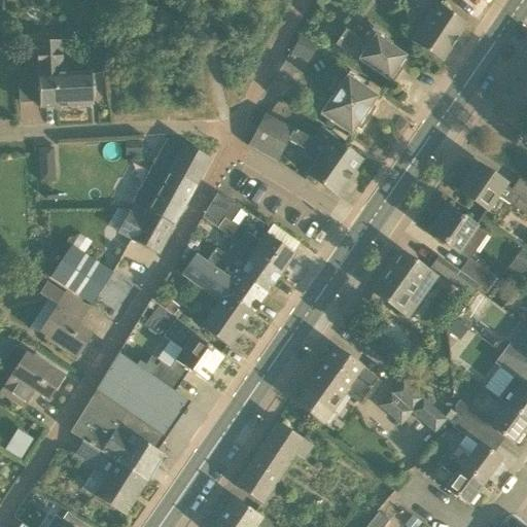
[(466,24),(438,6),(422,31),(418,8),(406,10),(412,45),(415,45),(442,62),(466,24)]
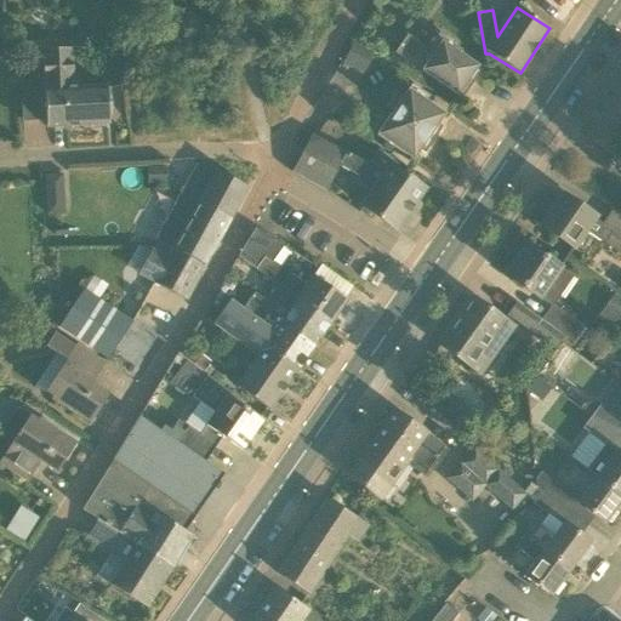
[(394,52),(459,97),(460,95),(463,89),(467,91),(477,77),(473,74),(479,67),(451,47),(455,41),(440,32),(428,49),(408,34),(394,52)]
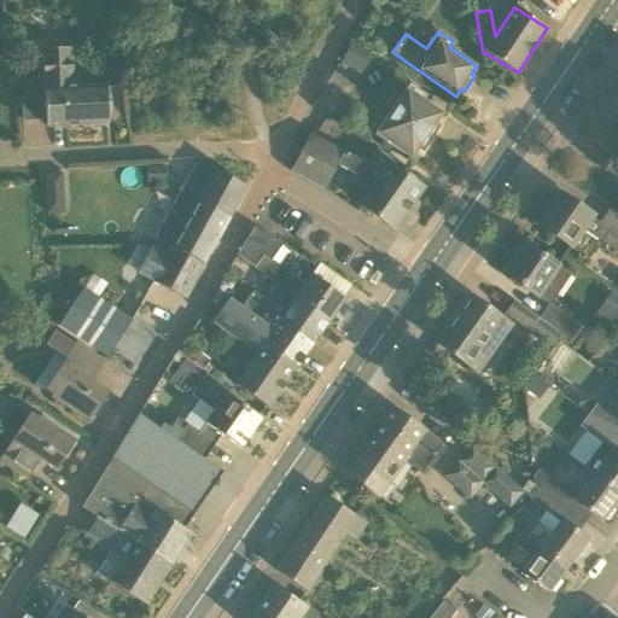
[(373,52),(354,40),(340,64),(360,75),(373,52)]
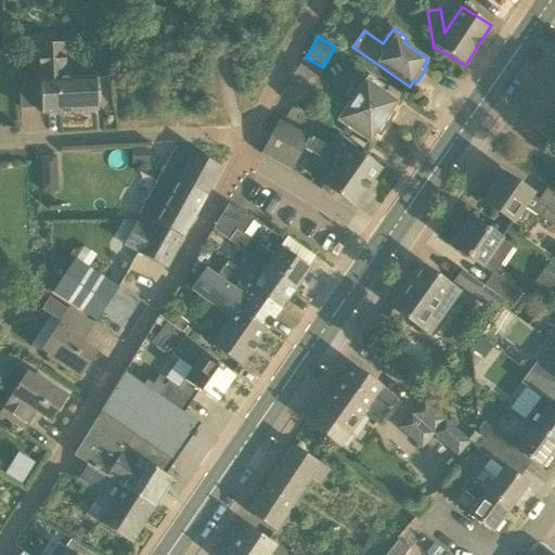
[(41,114),(59,113),(97,111),(95,77),(65,79),(63,44),(38,46),(41,114)]
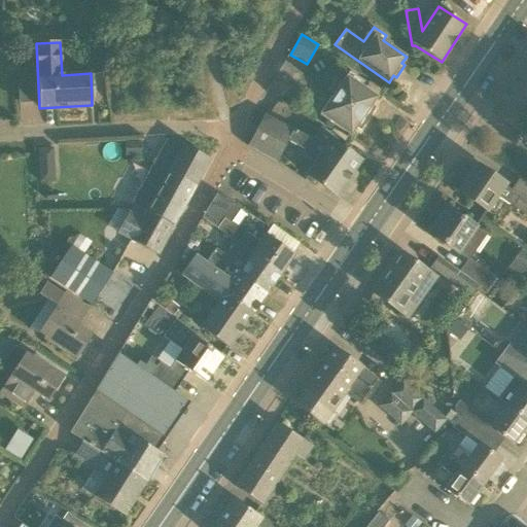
[(277,71),(299,84),(305,74),(284,61),(277,71)]
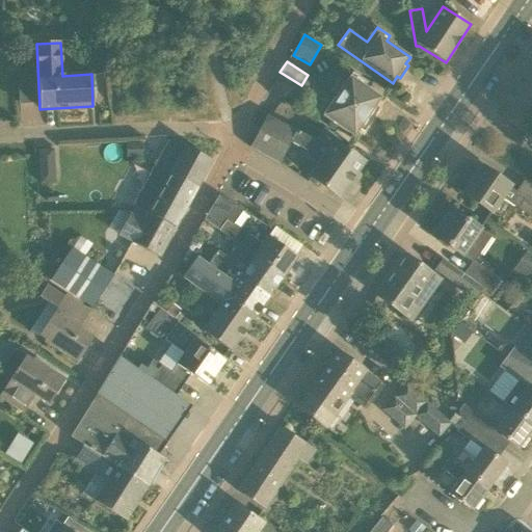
[(531,69),(521,84),(531,91),(531,69)]
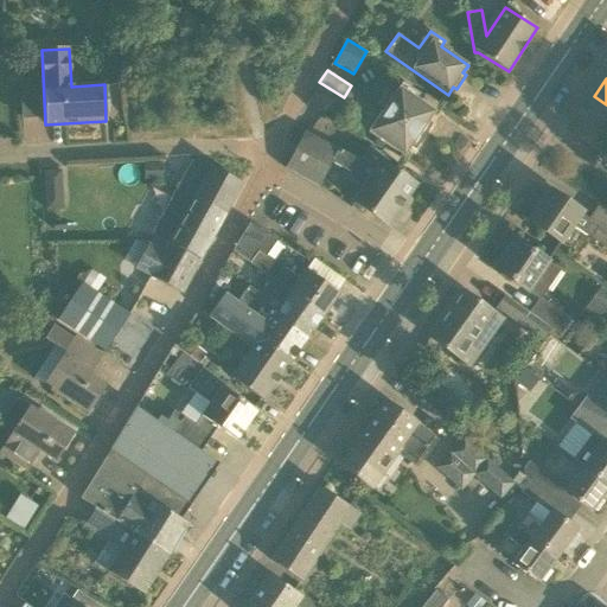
[(374,104),(383,110),(423,138),(432,125),(428,122),(434,114),(435,115),(436,113),(417,100),(421,95),(403,82),(395,94),(385,88),(374,104)]
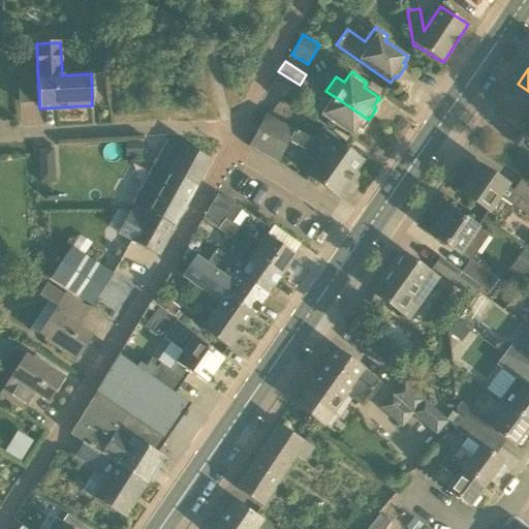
[(309,94),(316,84),(306,76),(300,87),(309,94)]
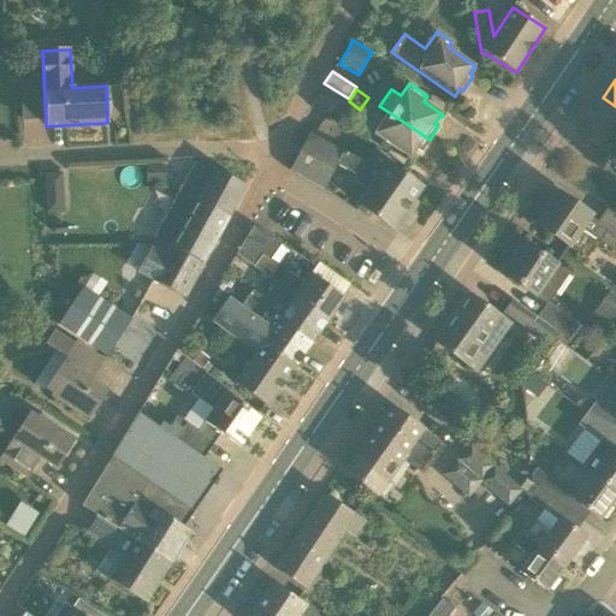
[(609,154),(615,143),(615,106),(603,98),(578,131),(609,154)]
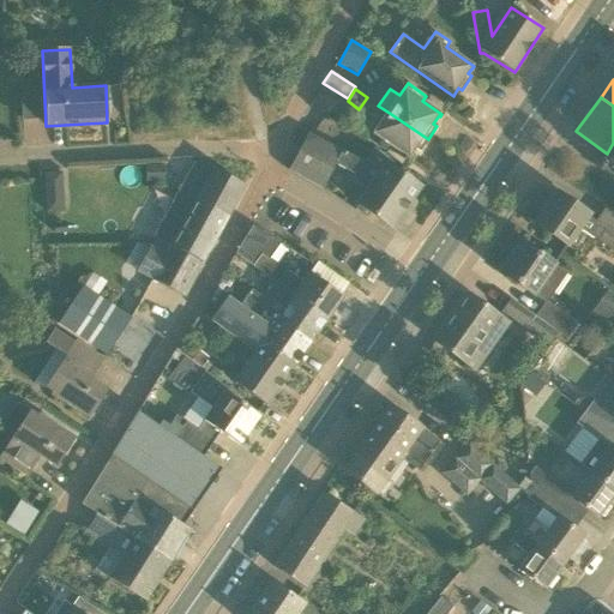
[(428,139),(387,112),(372,134),(409,160),(411,157),(410,157),(416,149),(420,151),(428,139)]
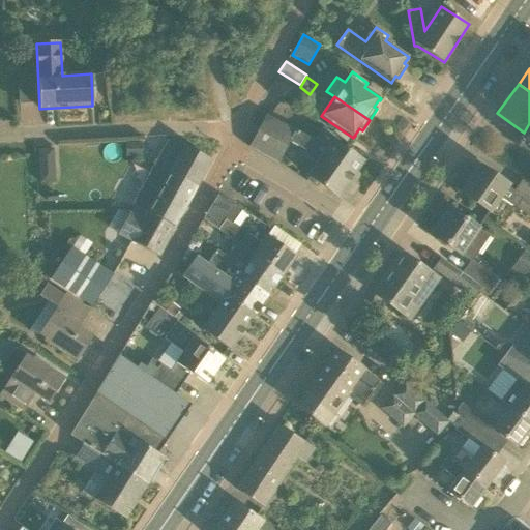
[(314,140),(284,124),(266,115),(249,146),(278,163),(290,142),(307,150),(304,154),(318,164),(310,177),(337,196),(362,160),(335,142),(336,140),(323,128),(314,140)]
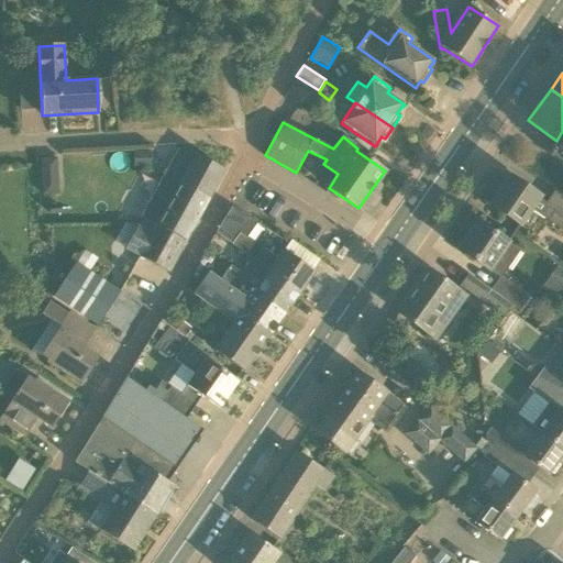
[(184,147),(173,168),(163,164),(162,146),(153,146),(154,172),(163,176),(170,181),(170,180),(179,185),(180,184),(209,198),(224,169),(184,147)]
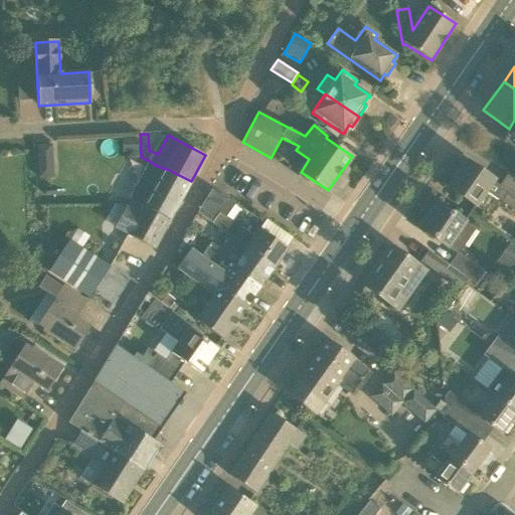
[(37,145),(37,157),(52,157),(51,144),(37,145)]
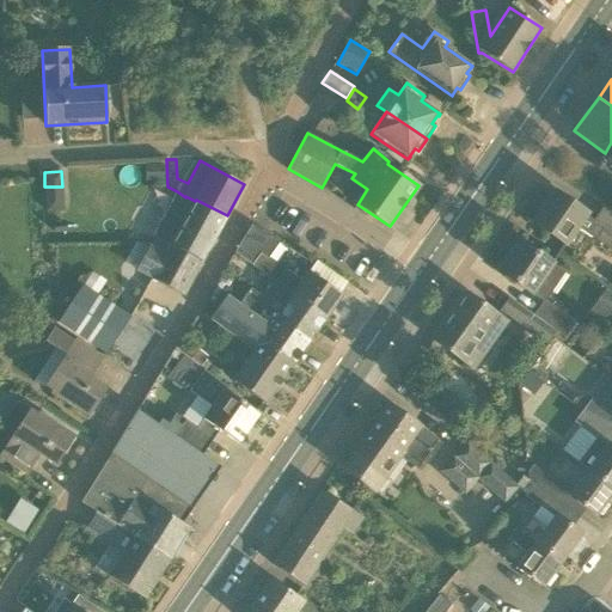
[(170,246),(201,263),(227,215),(196,200),(195,201),(185,196),(185,197),(177,191),(153,236),(171,245),(170,246)]
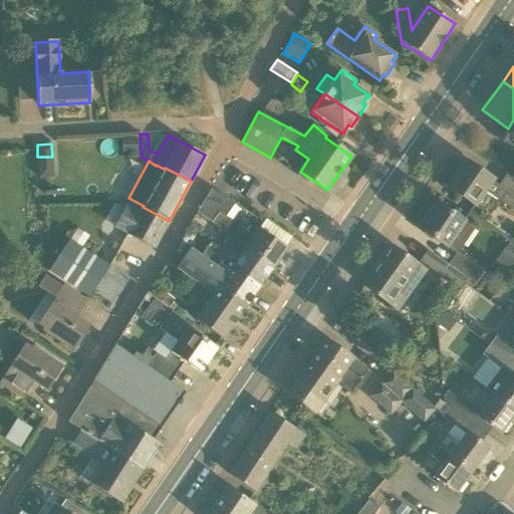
[(448,188),(475,206),(491,180),(466,162),(448,188)]
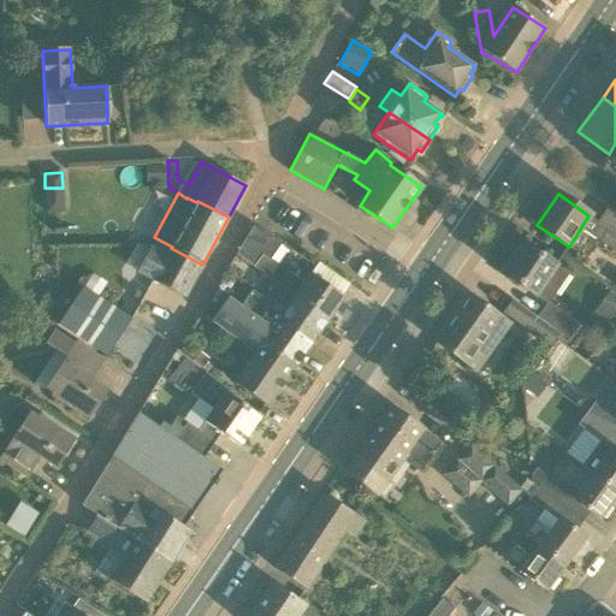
[(606,209),(598,221),(615,234),(615,215),(606,209)]
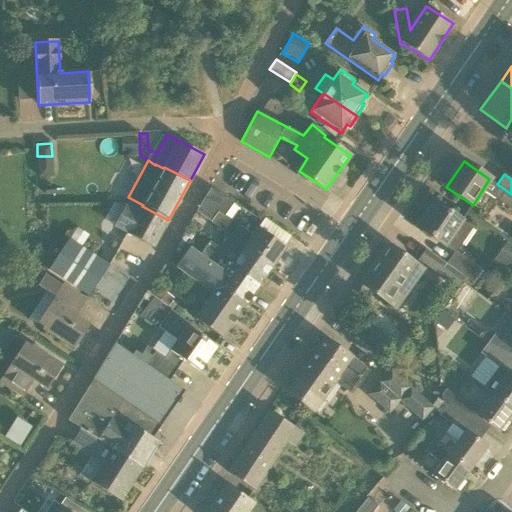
[(225,216),(233,203),(210,188),(196,212),(229,235),(228,236),(272,266),(285,248),(258,228),(252,235),(225,216)]
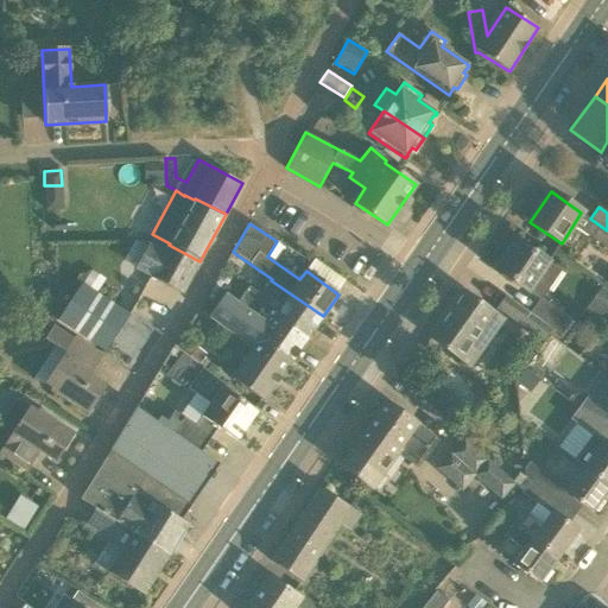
[(100,270),(130,274),(133,245),(103,241),(100,270)]
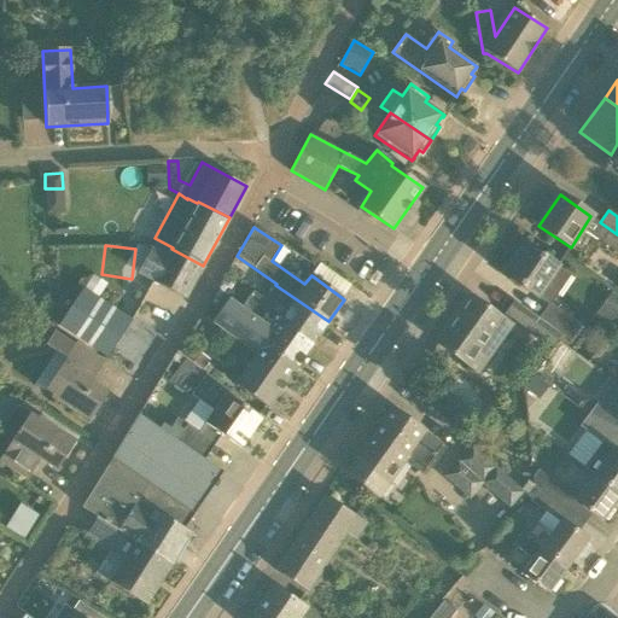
[(537,297),(549,304),(549,303),(569,275),(525,245),(505,275),(537,298),(537,297)]
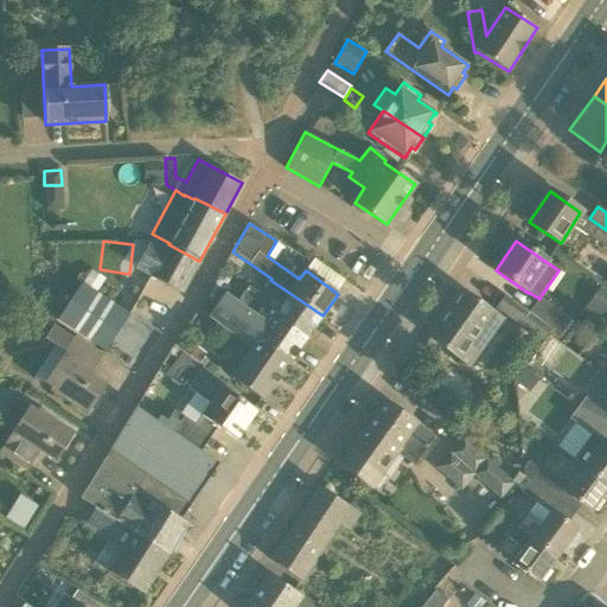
[(199,261),(168,244),(164,253),(148,244),(135,268),(151,276),(151,278),(181,294),(199,261)]
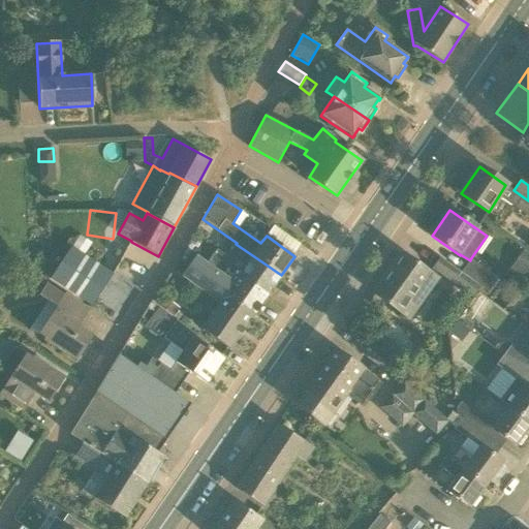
[(267,296),(281,275),(236,244),(226,256),(221,265),(267,296)]
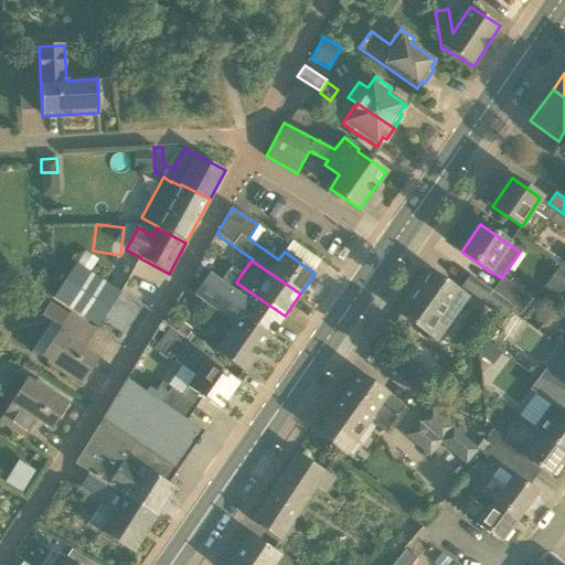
[(75,264),(53,298),(96,326),(118,291),(75,264)]
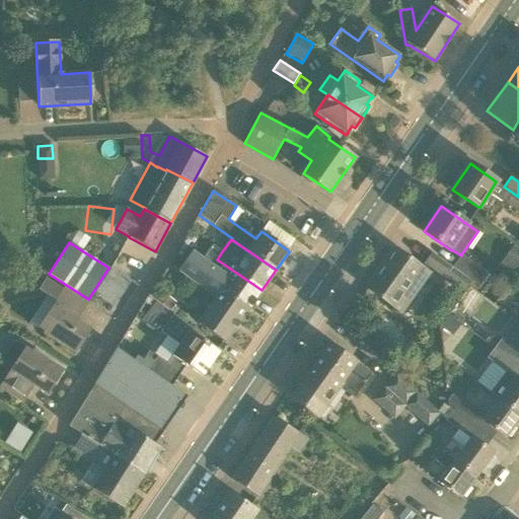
[(217,260),(222,251),(213,244),(202,260),(192,252),(179,271),(187,277),(200,286),(203,281),(210,286),(212,283),(248,309),(262,290),(217,260)]
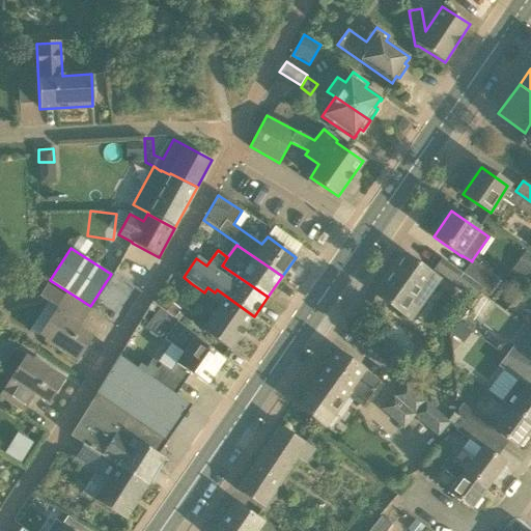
[(530,271),(530,254),(526,251),(511,273),(525,281),(530,271)]
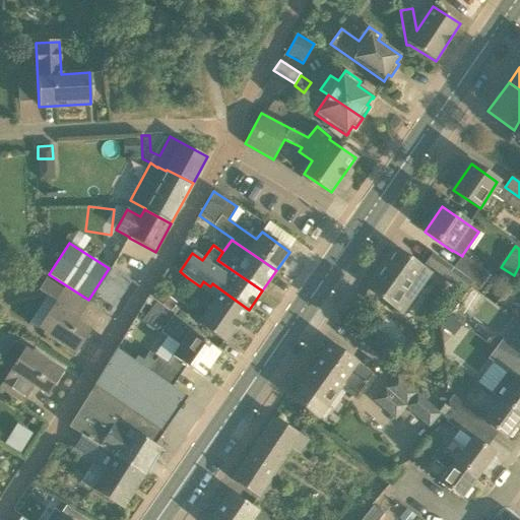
[(401,313),(430,273),(396,249),(368,289),(401,313)]
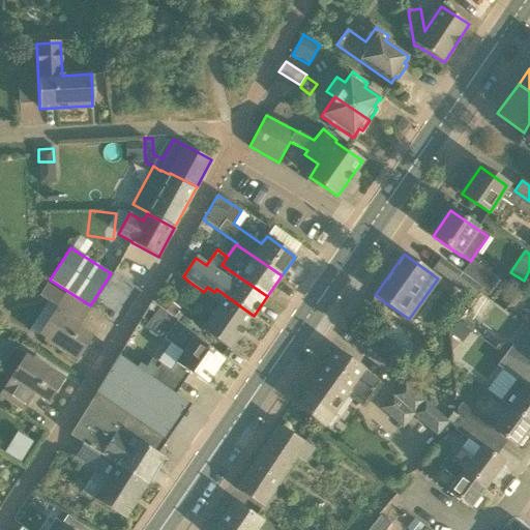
[(441,258),(433,268),(474,297),(480,287),(462,273),(441,258)]
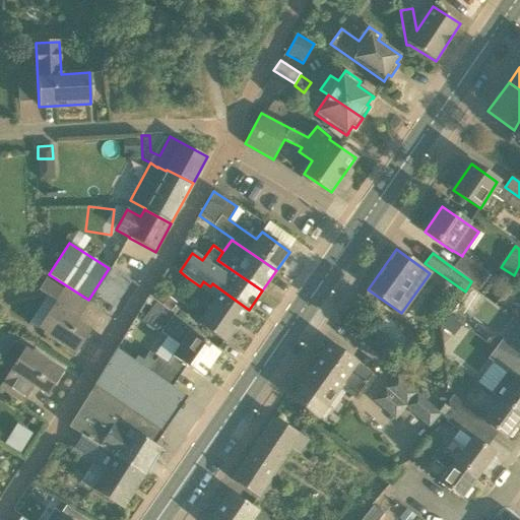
[(462,256),(453,268),(471,281),(479,287),(489,273),(488,273),(462,255),(462,256)]
